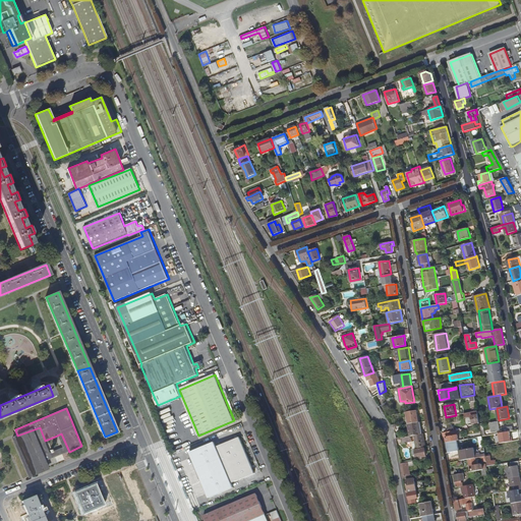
[(406,412),(408,424),(419,422),(417,410),(406,412)]
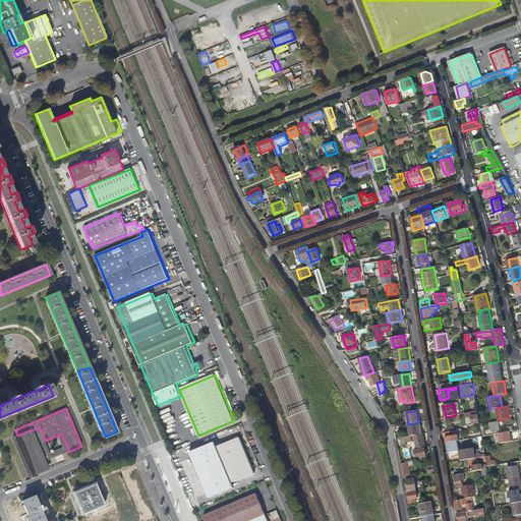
[(464,413),(466,425),(479,423),(477,411),(472,412),(467,413),(464,413)]
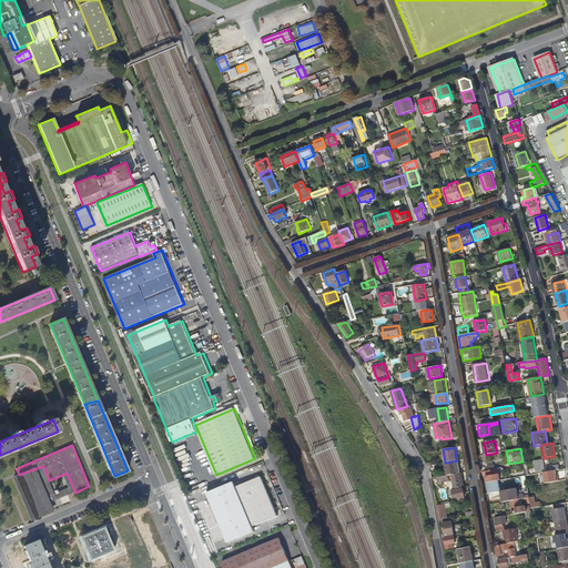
[(445,463),(447,476),(449,475),(452,475),(459,474),(457,460),(445,463)]
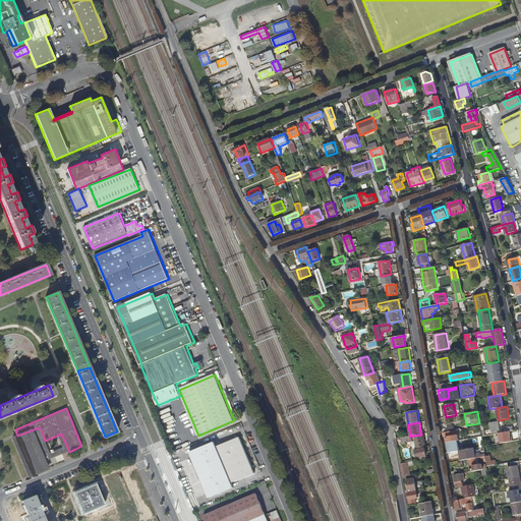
[(490,423),(493,432),(500,431),(499,422),(490,423)]
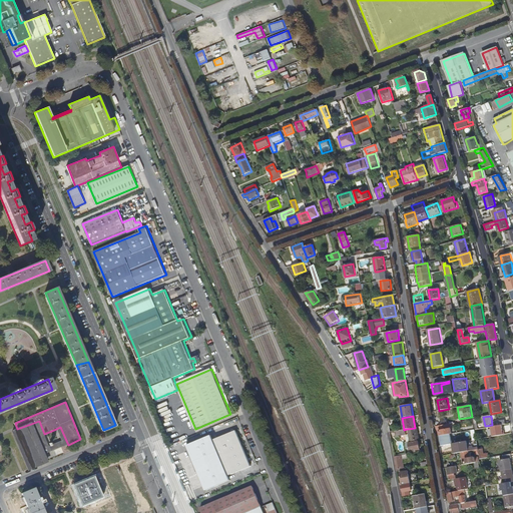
[(39,421),(17,429),(13,431),(29,469),(47,461),(44,454),(51,451),(49,446),(44,434),(39,421)]
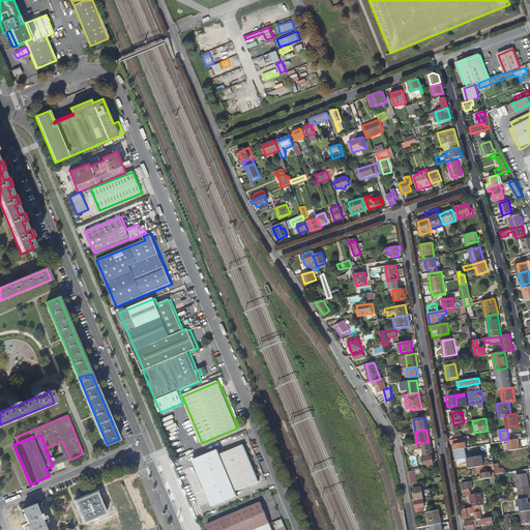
[(453,445),(454,450),(464,448),(467,448),(465,438),(462,438),(455,440),(450,440),(451,446),(453,445)]
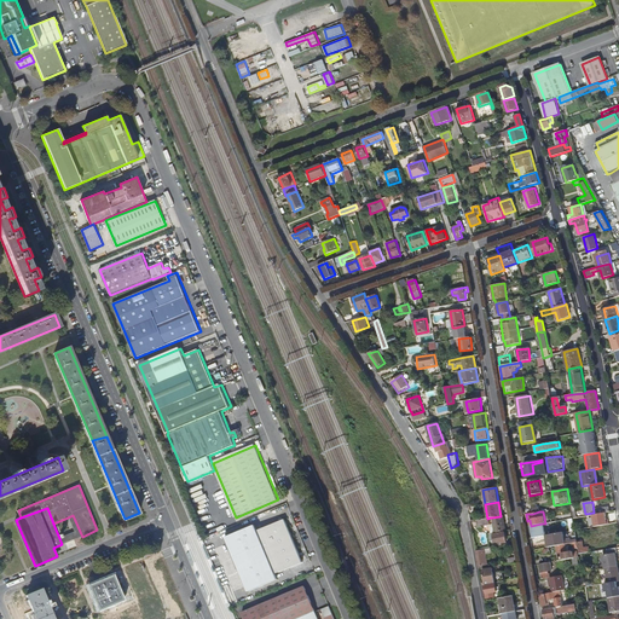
[(594,526),(608,525),(607,514),(594,515),(594,526)]
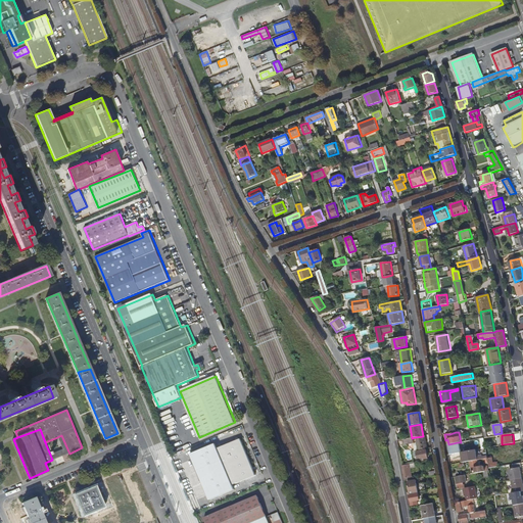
[(62,449),(50,455),(52,460),(69,454),(61,435),(57,437),(62,449)]
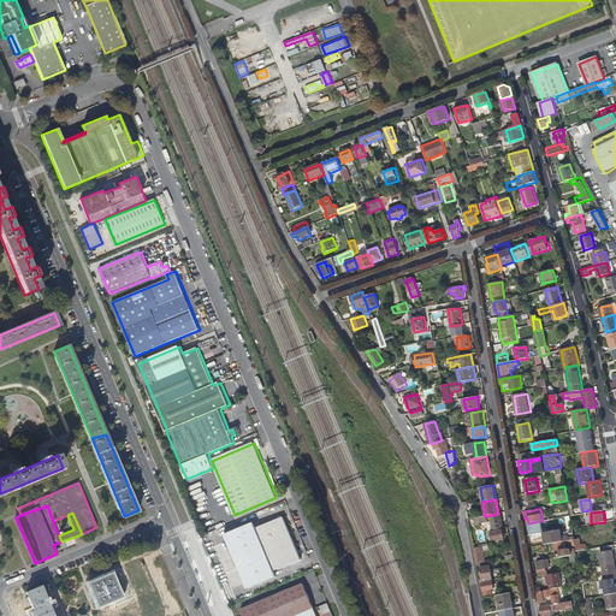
[(490,515),(493,529),(501,528),(498,514),(490,515)]
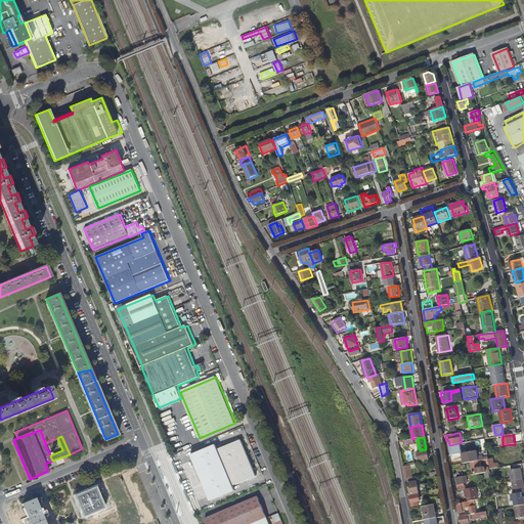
[(195,460),(211,496),(212,500),(237,489),(236,486),(259,476),(244,440),(221,449),(219,444),(193,455),(195,460)]
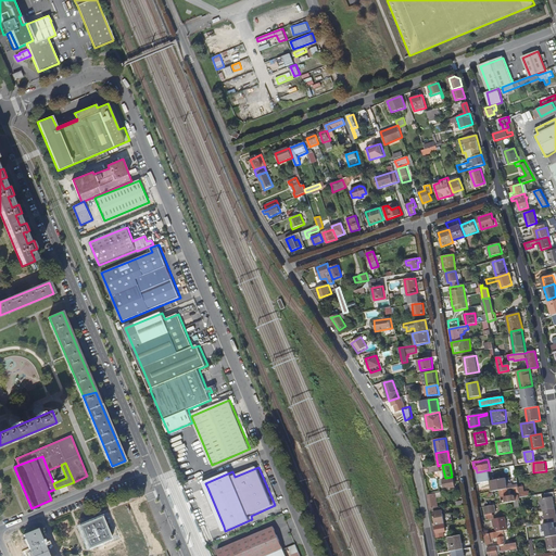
[(477,472),(479,480),(488,479),(487,470),(477,472)]
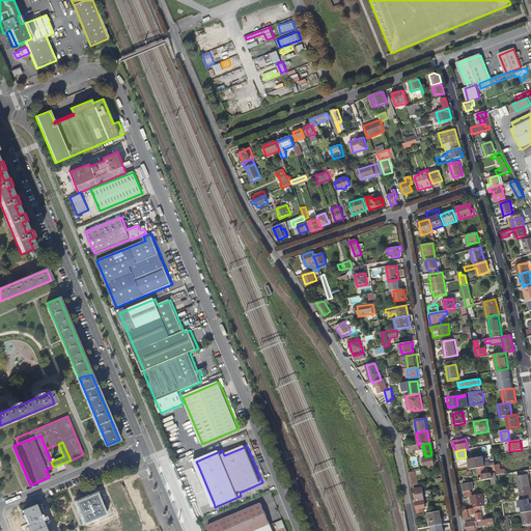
[(422,458),(422,464),(424,464),(424,465),(428,465),(428,466),(435,465),(434,456),(422,458)]
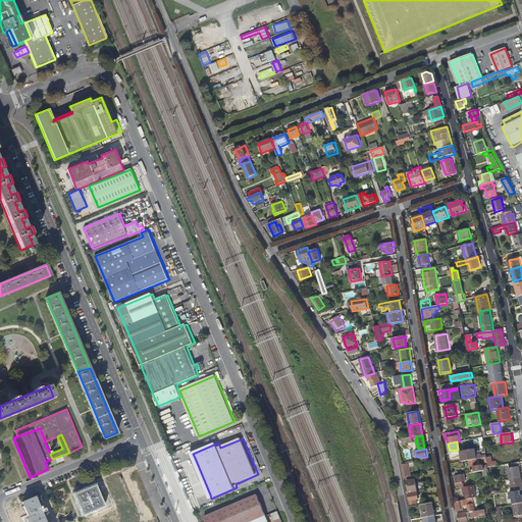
[(463,452),(464,461),(469,460),(476,459),(486,457),(486,455),(481,456),(481,454),(476,455),(475,449),(463,452)]
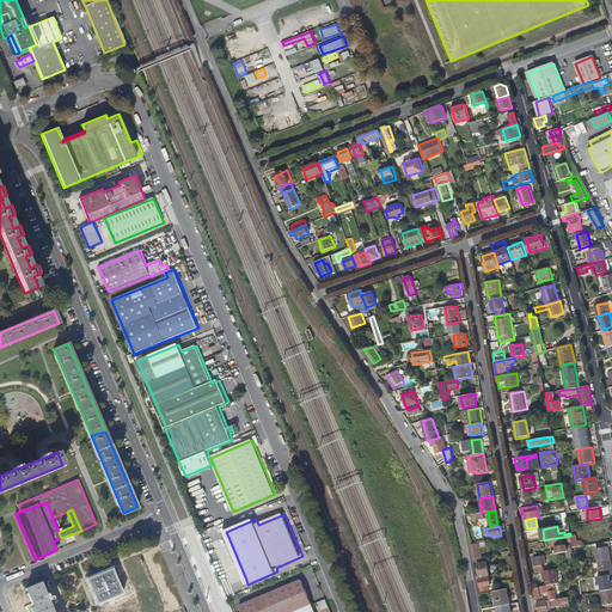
[(570,537),(573,548),(586,545),(585,543),(582,543),(582,540),(577,542),(576,536),(570,537)]
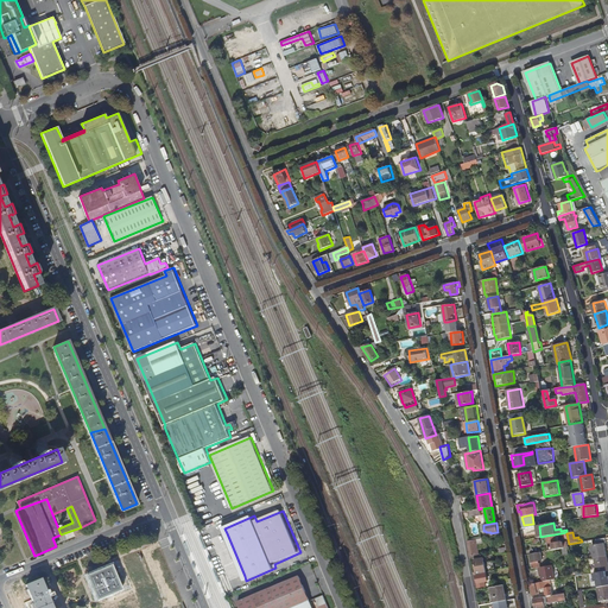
[(546,536),(550,551),(563,549),(564,549),(563,542),(557,543),(555,534),(546,536)]
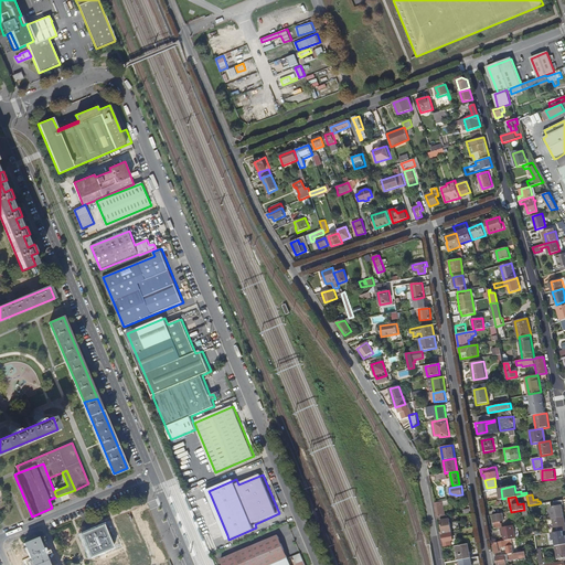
[(435,503),(437,518),(446,515),(444,505),(447,504),(446,501),(435,503)]
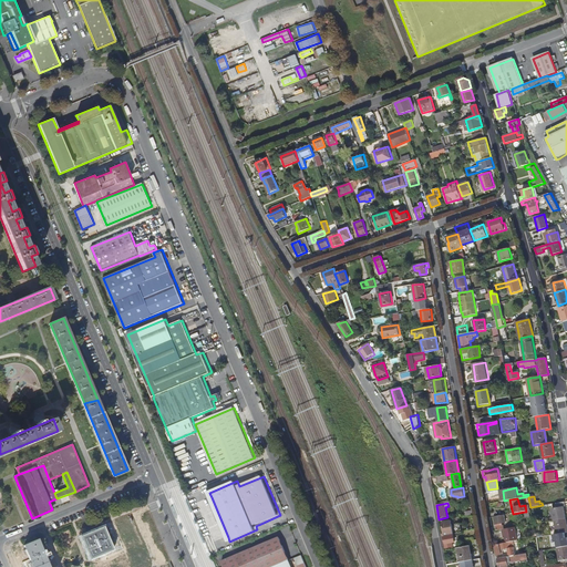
[(494,517),(497,531),(502,529),(504,529),(504,523),(506,523),(505,515),(504,515),(502,515),(494,517)]
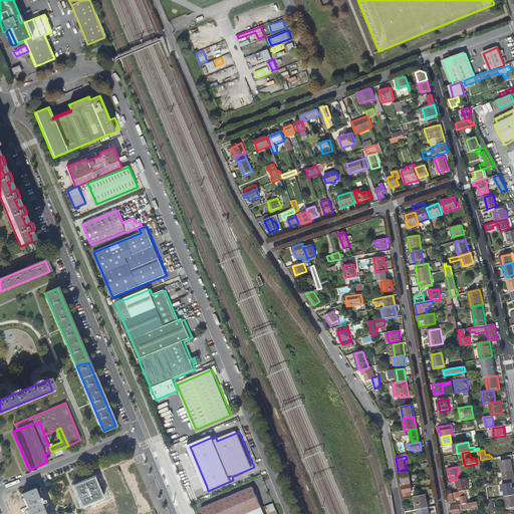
[(503,472),(505,484),(513,482),(513,472),(513,470),(503,472)]
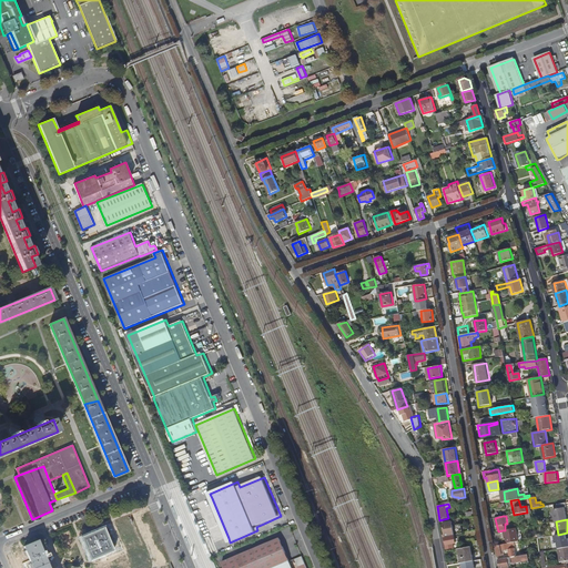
[(443,524),(445,535),(448,535),(448,536),(455,535),(452,521),(443,524)]
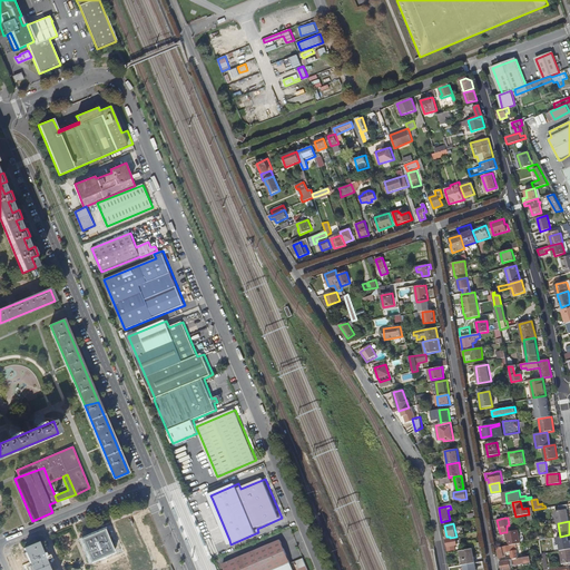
[(504,532),(505,537),(507,537),(508,541),(509,546),(514,544),(521,543),(518,530),(507,532),(504,532)]
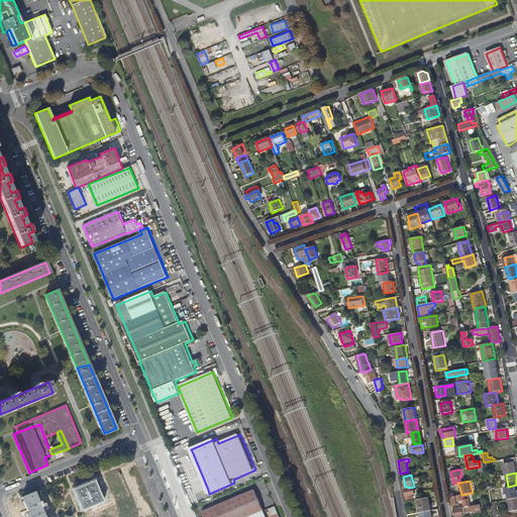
[(76,491),(83,509),(102,501),(94,483),(82,488),(76,491)]
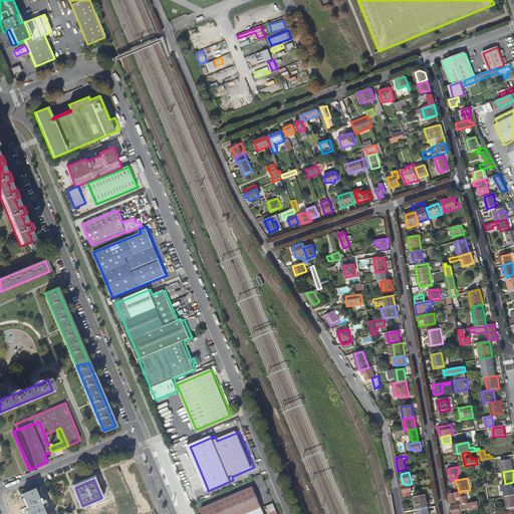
[(403,486),(405,497),(411,496),(410,491),(413,491),(412,484),(406,485),(403,486)]
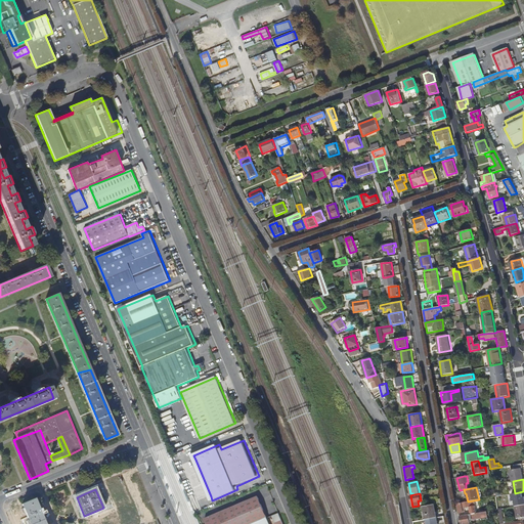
[(271,523),(269,518),(270,518),(261,495),(208,520),(210,523),(271,523)]
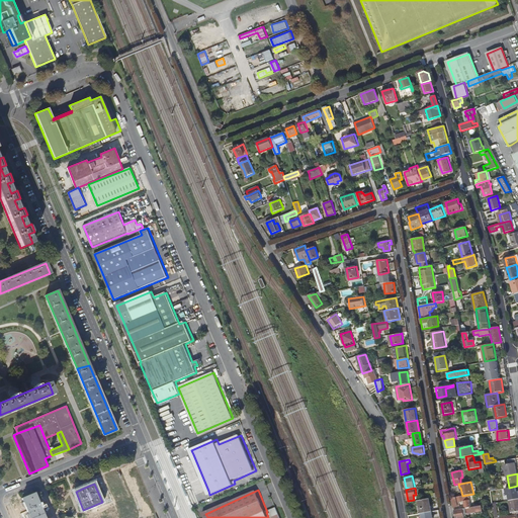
[(22,499),(30,517),(45,517),(39,505),(34,494),(22,499)]
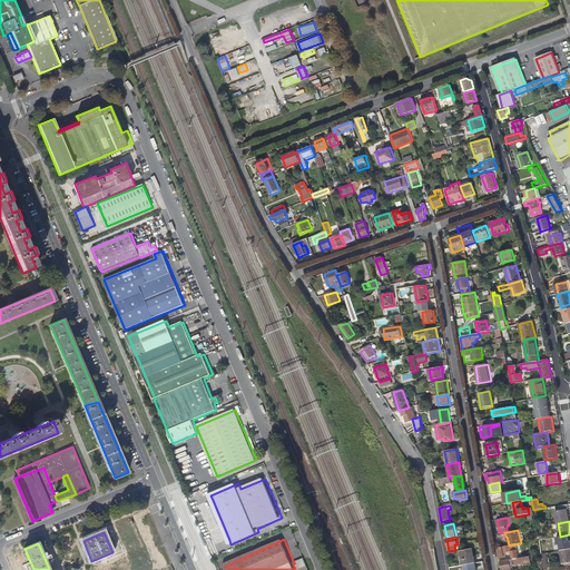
[(498,548),(500,558),(507,557),(505,552),(512,551),(513,551),(516,551),(514,544),(509,546),(498,548)]
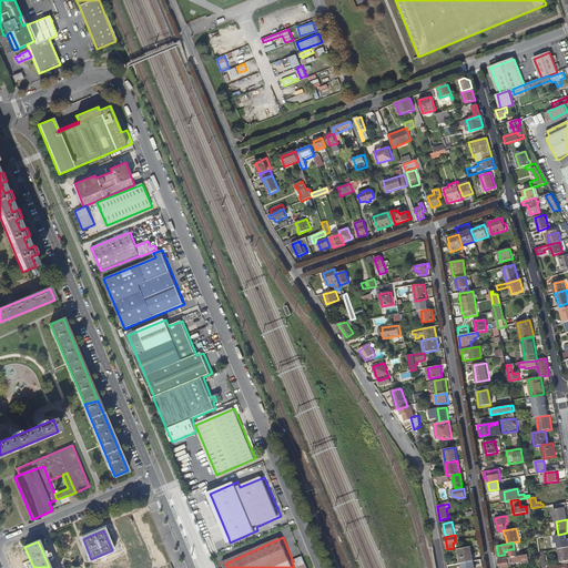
[(457,549),(459,564),(460,563),(474,560),(473,556),(473,555),(472,555),(469,547),(457,549)]
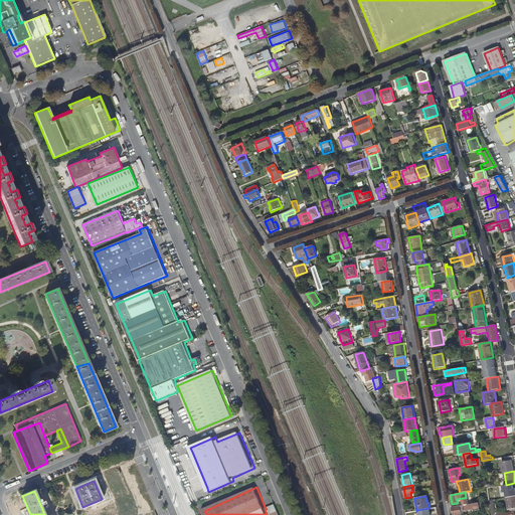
[(463,505),(464,509),(464,511),(480,508),(479,502),(471,504),(464,505),(463,505)]
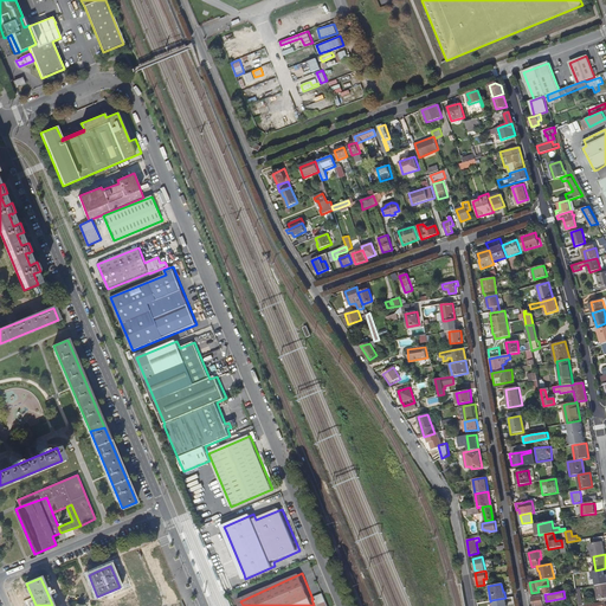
[(322,605),(331,605),(326,593),(318,597),(322,605)]
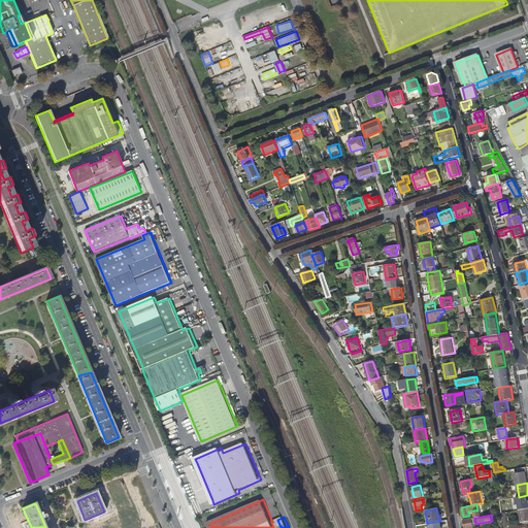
[(463,520),(464,527),(467,527),(473,527),(472,523),(475,522),(474,518),(463,520)]
